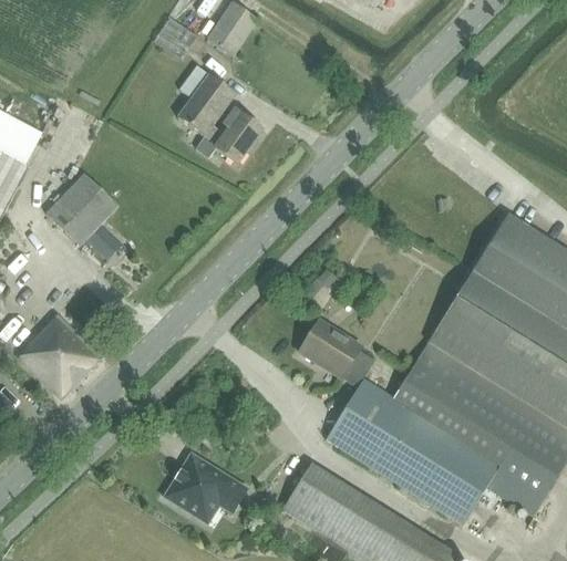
[(207,37),(220,45),(234,55),(259,18),(232,0),(207,37)]
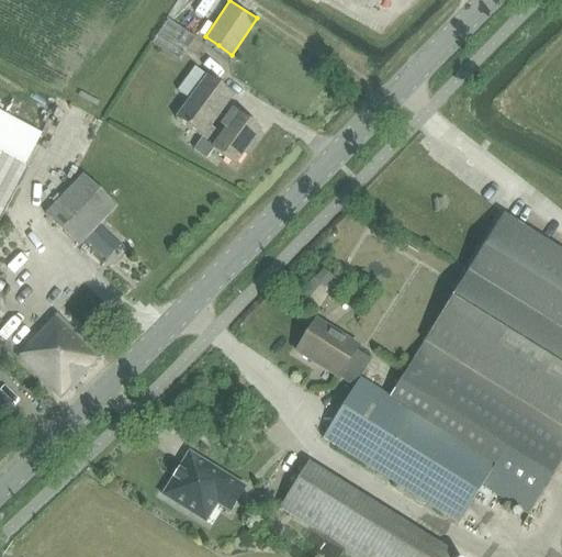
[(180,59),(195,35),(167,17),(152,41),(180,59)]
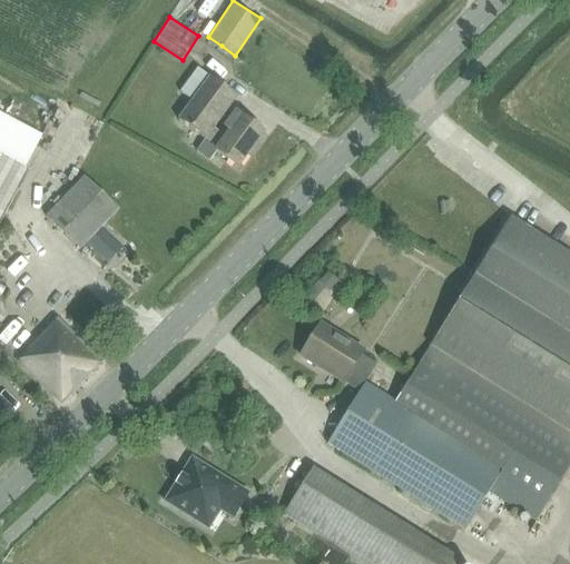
[(179,88),(192,97),(178,116),(206,135),(196,148),(209,158),(216,148),(237,164),(264,128),(236,108),(224,125),(225,125),(220,130),(214,126),(238,94),(197,65),(179,88)]
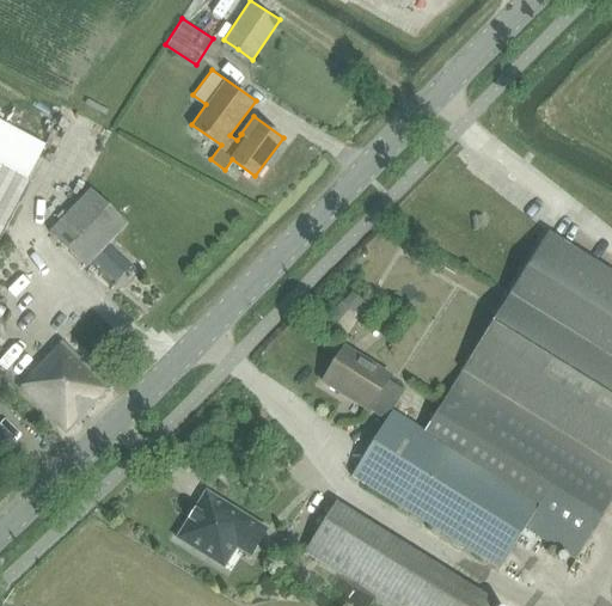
[(0,234),(30,181),(25,178),(44,142),(0,118),(0,234)]
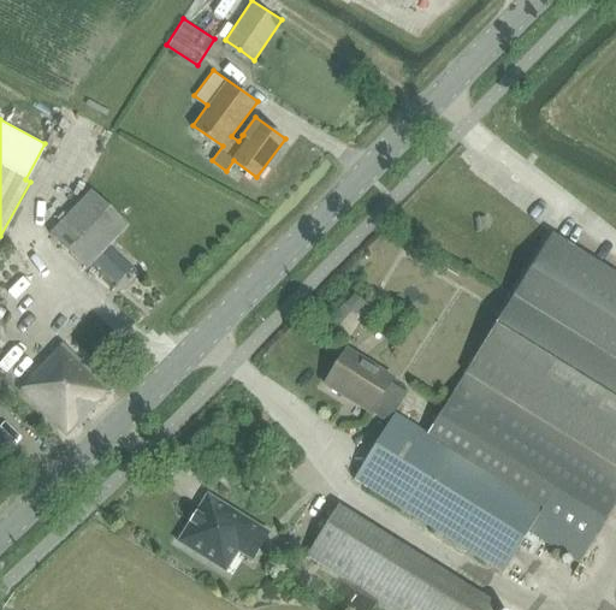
[(49,230),(67,247),(88,266),(93,260),(117,282),(132,266),(108,243),(128,221),(92,185),(49,230)]
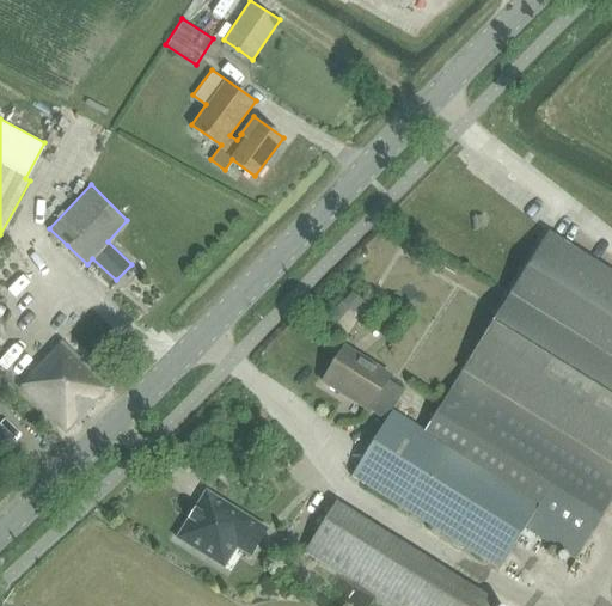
[(385,417),(350,472),(499,564),(519,532),(522,526),(575,557),(611,497),(611,271),(545,232),(426,428),(391,406),(389,411),(385,417)]
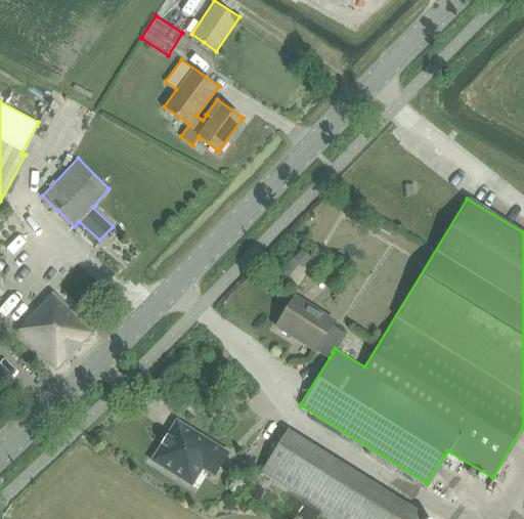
[(28,317),(17,328),(58,368),(94,329),(53,289),(25,315),(28,317)]
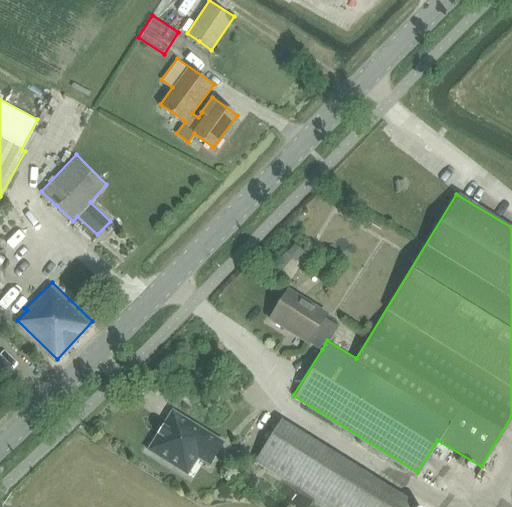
[(278,302),(270,317),(309,341),(312,336),(325,344),(327,340),(337,324),(325,316),(327,312),(288,288),(278,302)]
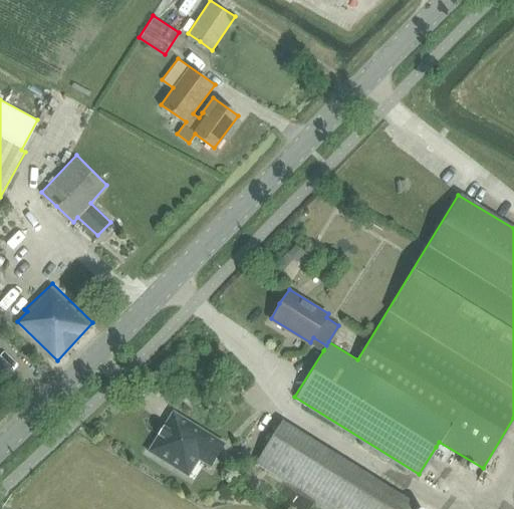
[(198,457),(210,465),(224,443),(173,411),(149,450),(188,474),(198,457)]
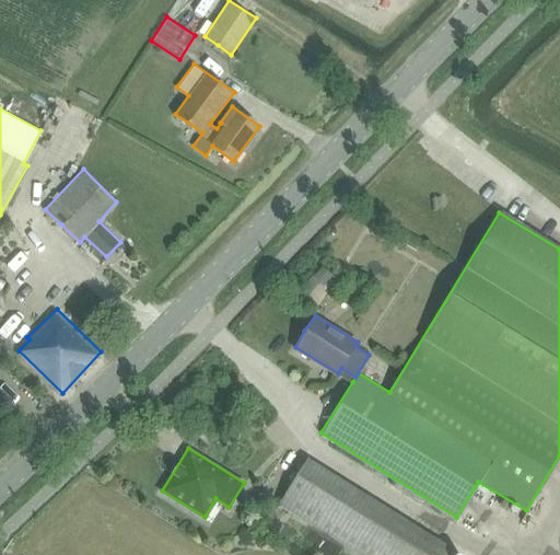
[(360,554),(453,554),(456,551),(306,458),(279,504),(360,554)]
